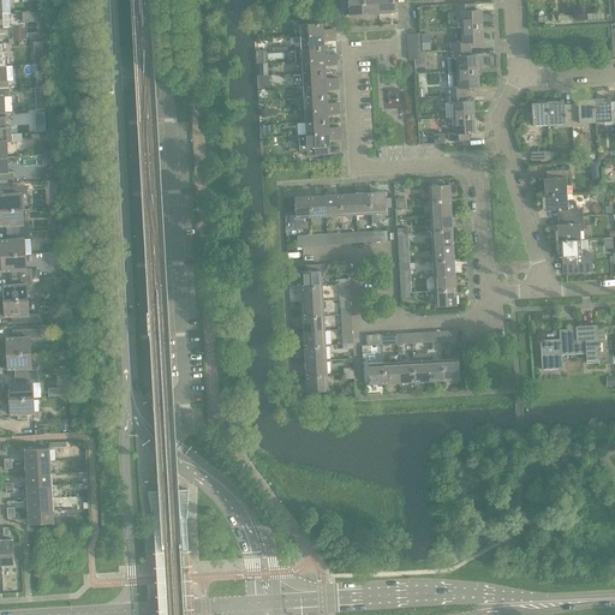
[(365,15),(363,0),(348,0),(350,16),(365,15)]
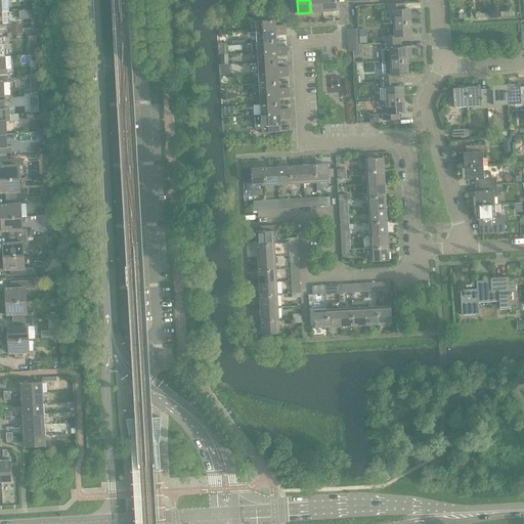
[(322,0),(309,0),(311,12),(323,11),(322,0)]
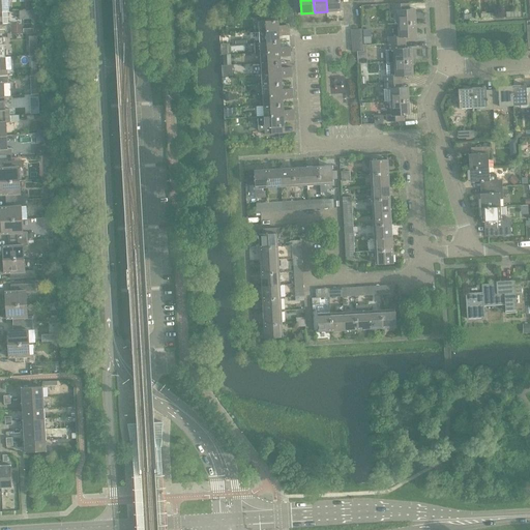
[(340,0),(326,0),(327,11),(341,10),(340,0)]
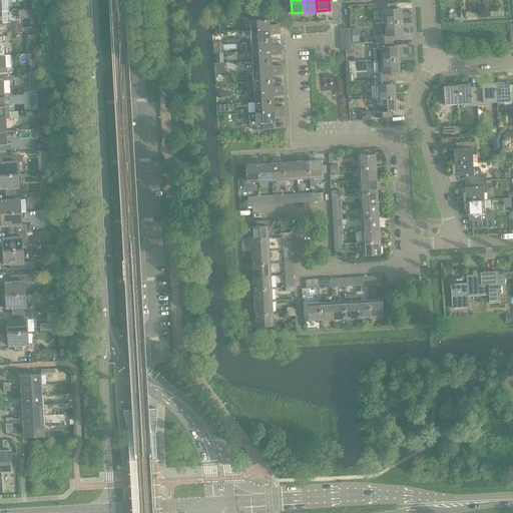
[(385,10),(386,23),(403,22),(402,9),(397,9),(396,3),(380,4),(380,11),(385,10)]
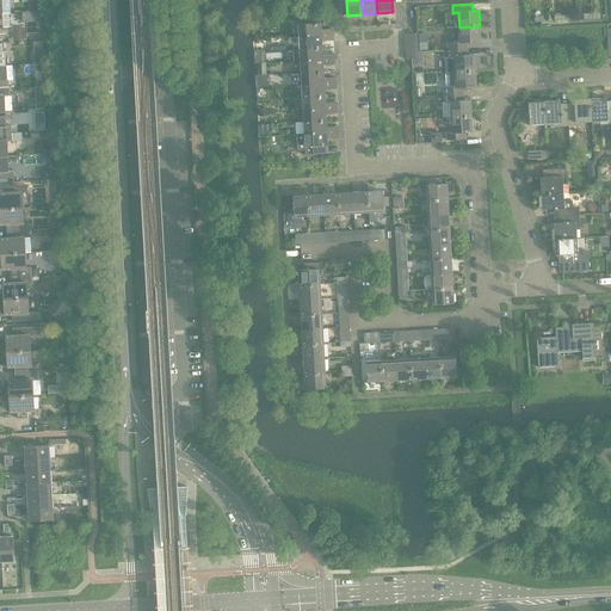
[(297,25),(298,37),(333,35),(333,30),(321,30),(320,23),(314,24),(297,25)]
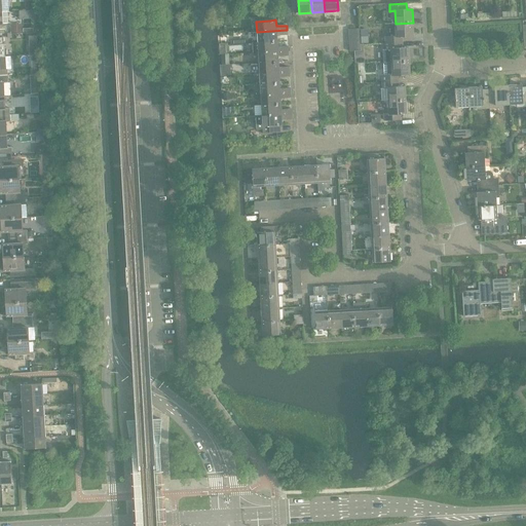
[(385,37),(385,43),(403,42),(403,37),(413,36),(413,23),(396,24),(396,36),(385,37)]
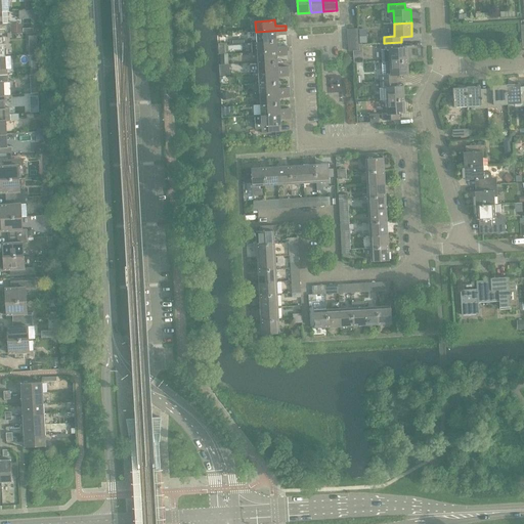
[(22,25),(11,25),(12,33),(22,33),(22,25)]
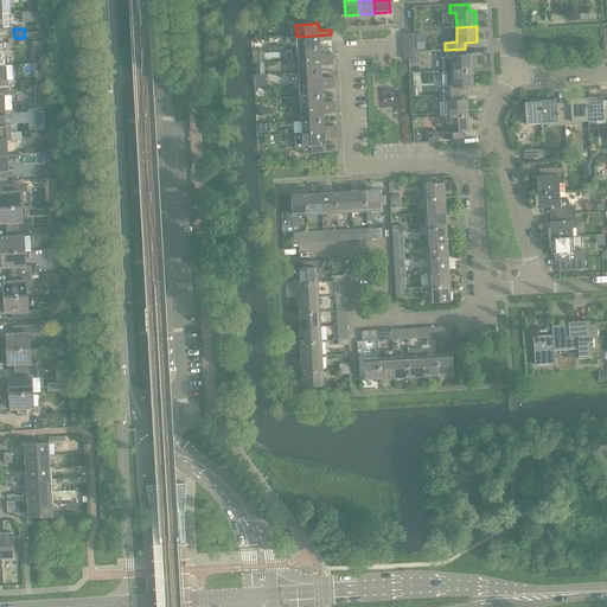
[(331,34),(296,37),(298,49),(320,48),(319,42),(331,40),(331,34)]
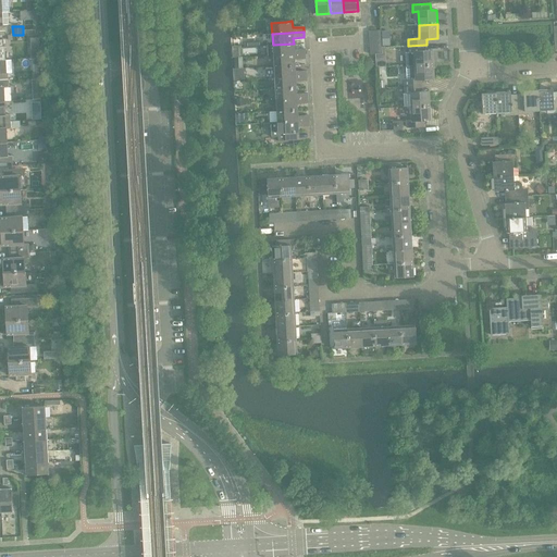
[(273,45),(268,46),(268,57),(273,56),(305,54),(305,49),(294,50),(294,44),(273,45)]
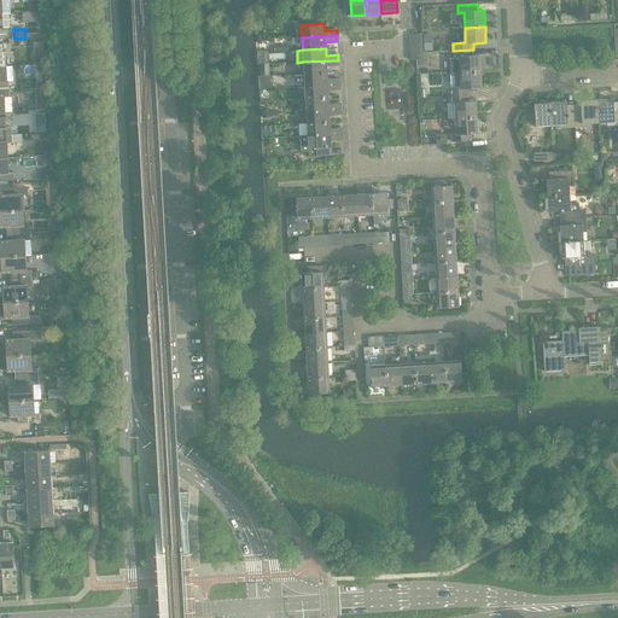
[(450,58),(450,74),(481,71),(481,56),(473,57),(473,50),(453,51),(454,58),(450,58)]
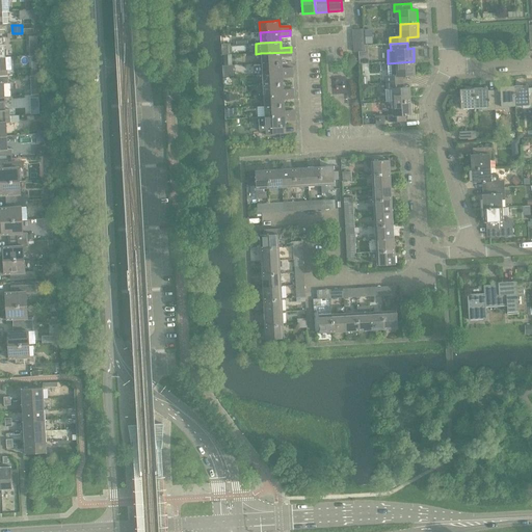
[(291,52),(261,53),(262,64),(282,63),(282,57),(291,57),(291,52)]
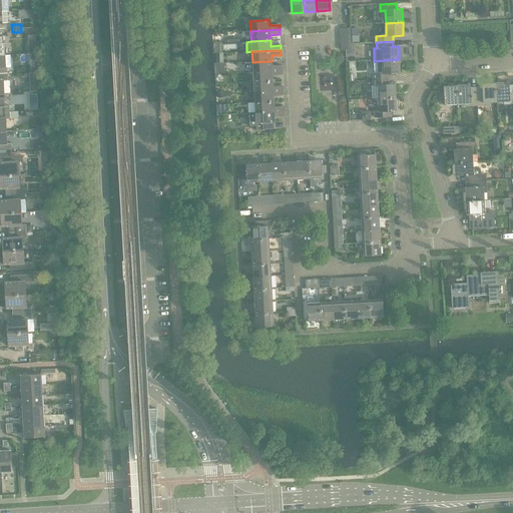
[(373,73),(373,74),(368,74),(369,80),(373,80),(390,79),(389,73),(400,73),(399,59),(374,61),(375,73),(373,73)]
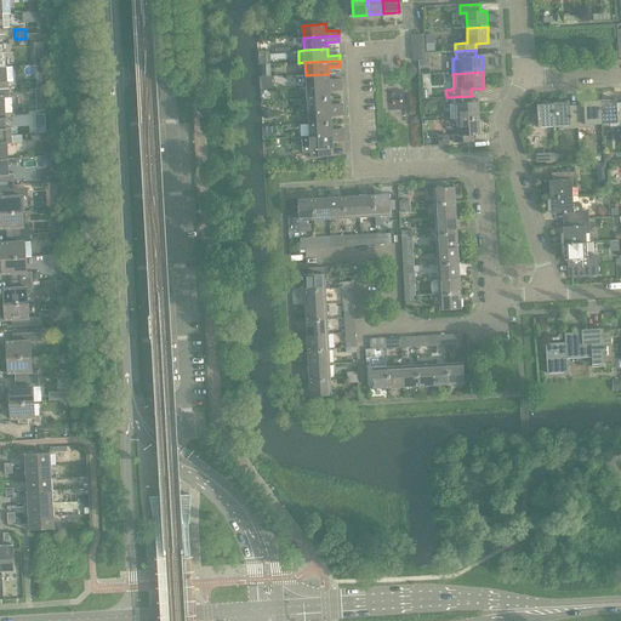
[(329,74),(306,75),(306,87),(341,85),(341,79),(329,80),(329,74)]
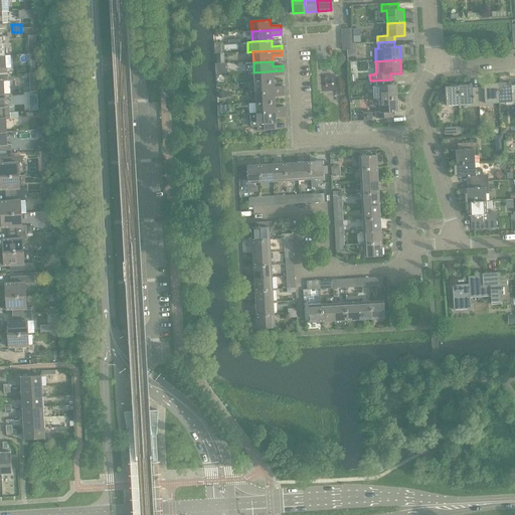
[(283,70),(253,72),(254,82),(274,81),(274,76),(284,75),(283,70)]
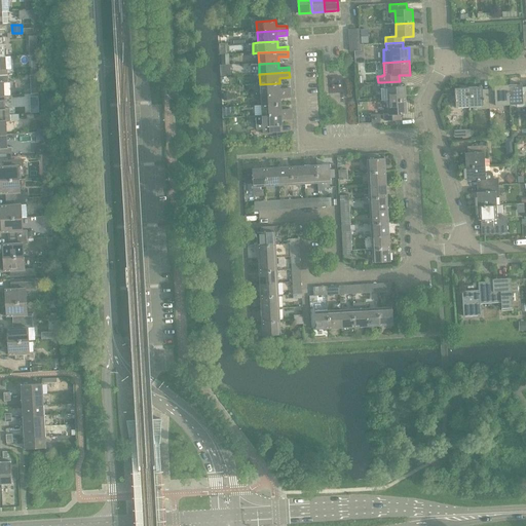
[(0,96),(4,96),(10,96),(9,83),(8,83),(8,76),(0,76),(0,96)]
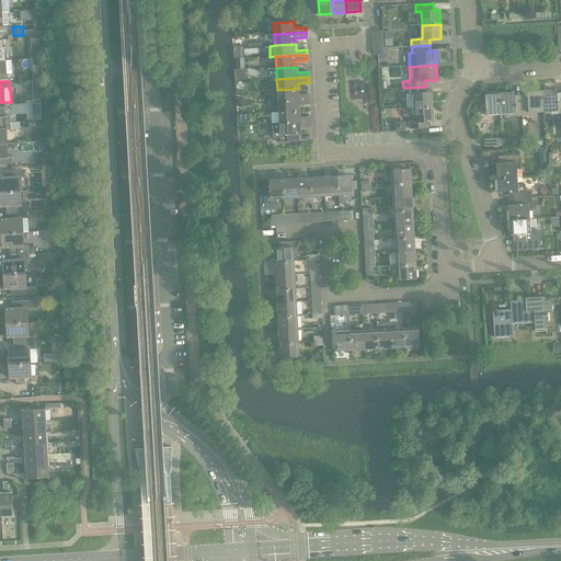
[(426,87),(408,88),(408,94),(407,94),(408,107),(414,107),(433,106),(432,92),(426,92),(426,87)]
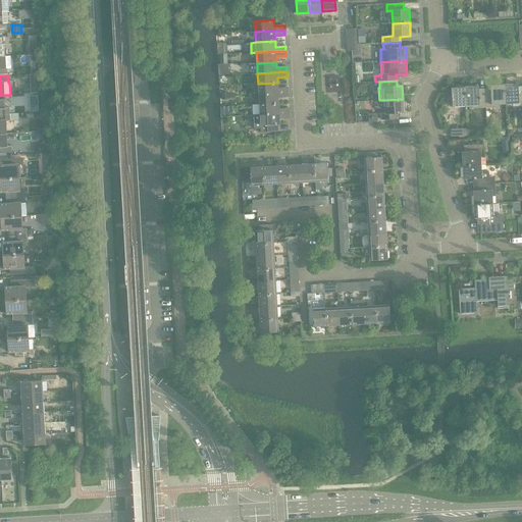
[(277,83),(258,84),(259,94),(289,93),(288,88),(277,88),(277,83)]
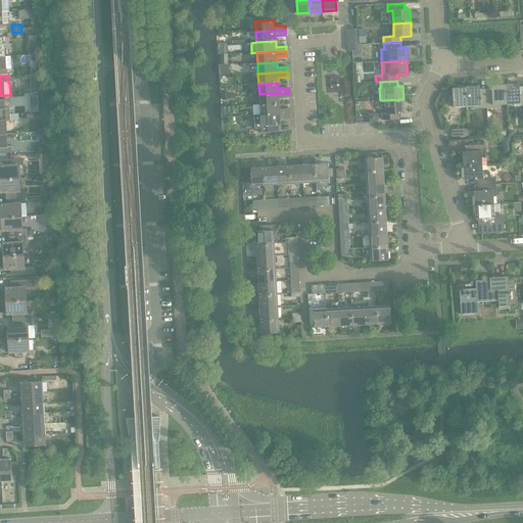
[(491,91),(485,92),(486,108),(493,107),(493,104),(506,104),(505,85),(491,86),(491,91)]
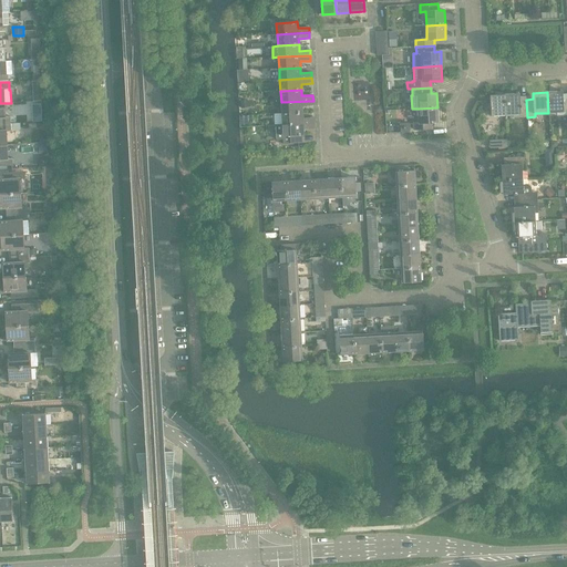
[(563,92),(547,92),(548,113),(563,112),(563,115),(566,114),(566,96),(563,98),(563,92)]
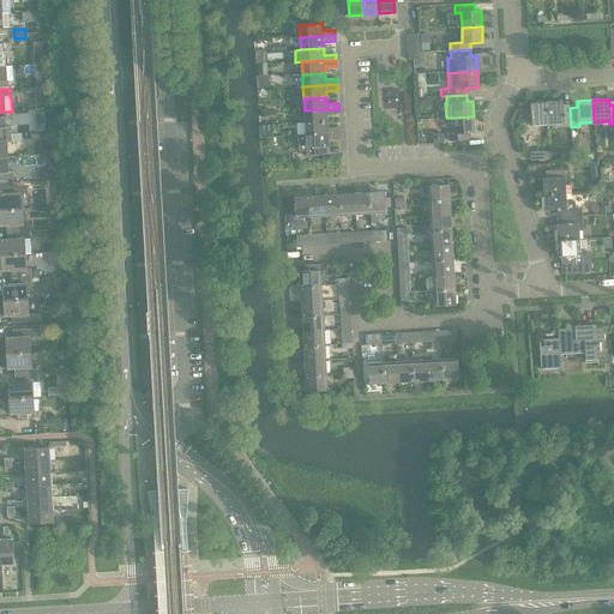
[(548,125),(547,102),(530,103),(531,112),(531,119),(531,126),(548,125)]
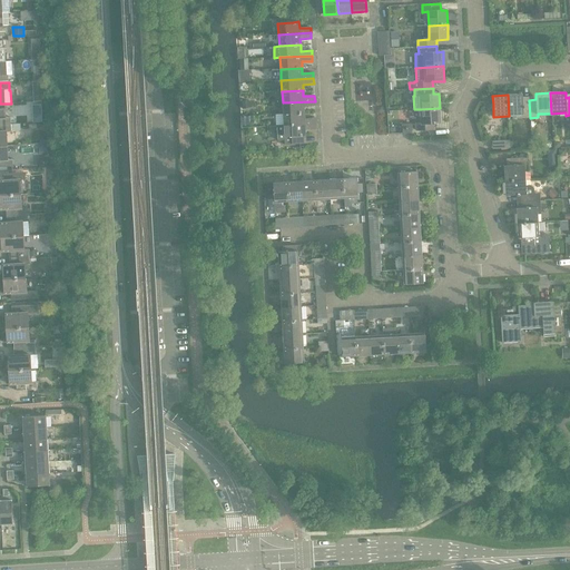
[(522,95),(508,95),(509,116),(523,115),(523,118),(530,118),(529,100),(522,100),(522,95)]
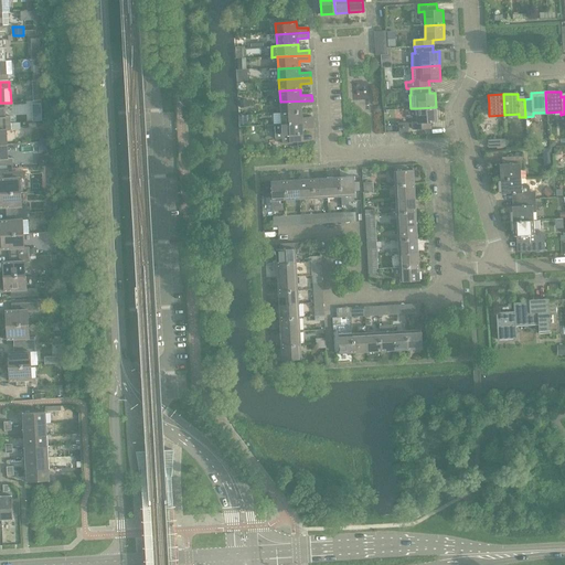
[(312,100),(280,102),(280,113),(301,112),(301,106),(312,105),(312,100)]
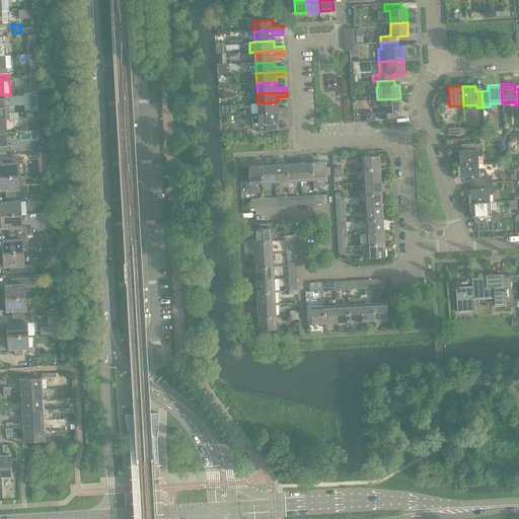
[(4,94),(0,94),(0,114),(10,114),(9,106),(5,106),(4,94)]
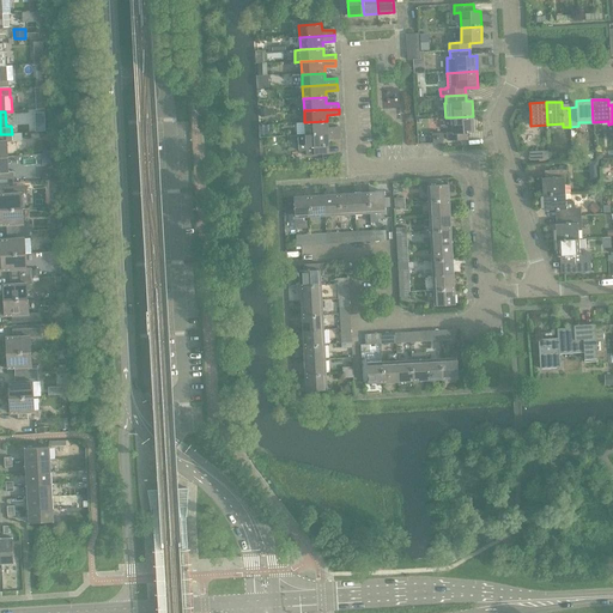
[(473,116),(453,117),(454,133),(448,133),(448,140),(468,139),(467,133),(474,133),(473,116)]
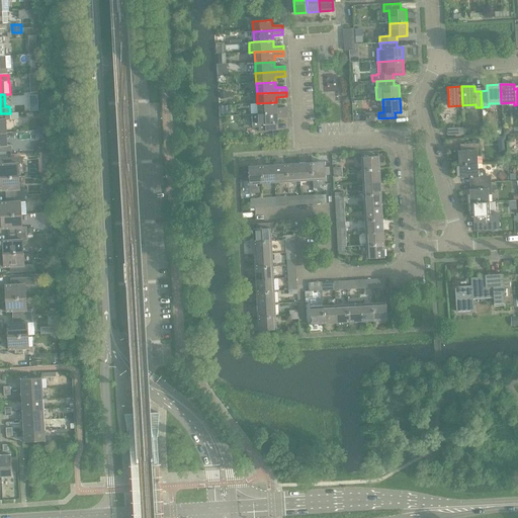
[(276,102),(257,103),(258,114),(287,112),(286,107),(277,108),(276,102)]
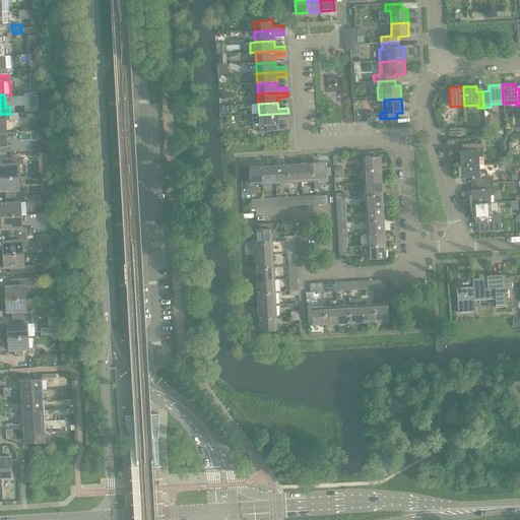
[(288,113),(259,115),(255,115),(253,117),(254,129),(260,128),(260,132),(279,131),(278,124),(278,118),(288,118),(288,113)]
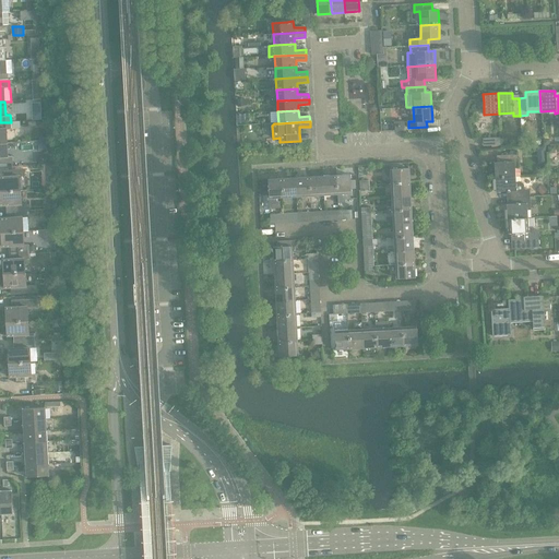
[(394,121),(395,131),(404,131),(404,121),(394,121)]
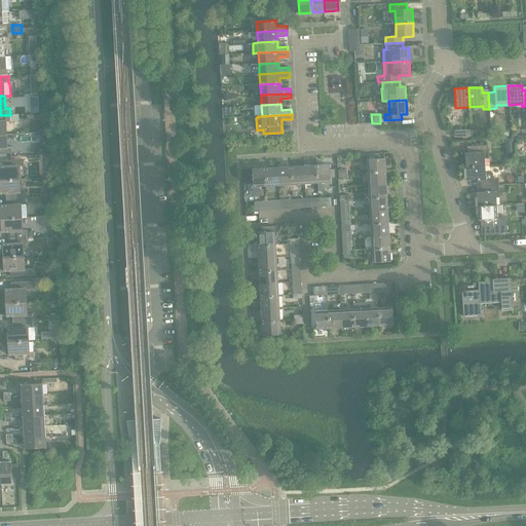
[(0,135),(6,135),(6,122),(10,122),(10,115),(0,115),(0,135)]
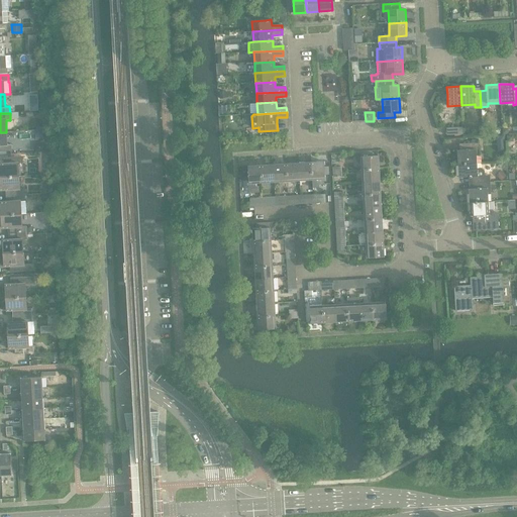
[(6,132),(0,132),(0,151),(12,151),(11,144),(7,144),(6,132)]
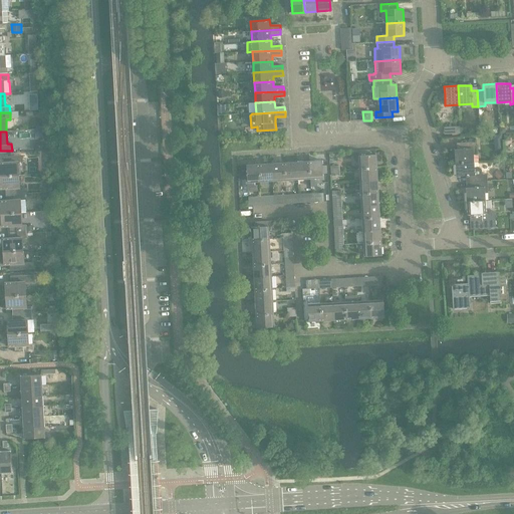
[(501,136),(494,136),(494,144),(502,143),(501,136)]
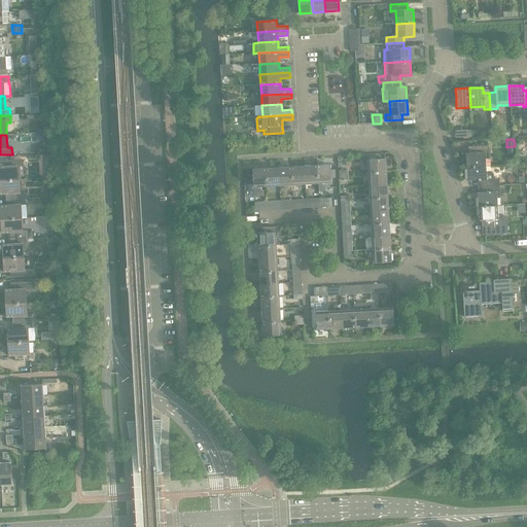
[(466,153),(466,168),(486,167),(485,153),(488,153),(488,146),(471,147),(471,153),(466,153)]
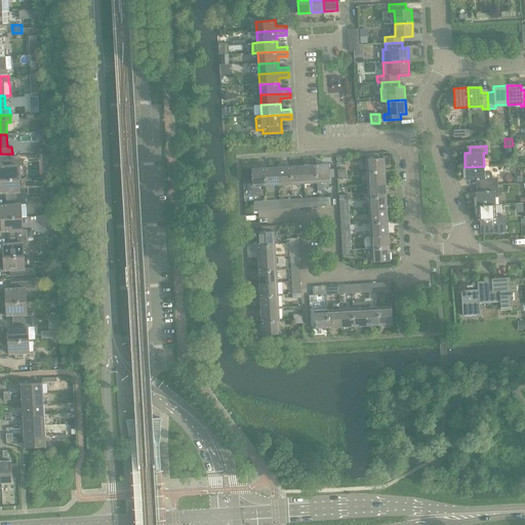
[(0,166),(0,179),(19,178),(18,166),(24,166),(23,159),(4,160),(4,166),(0,166)]
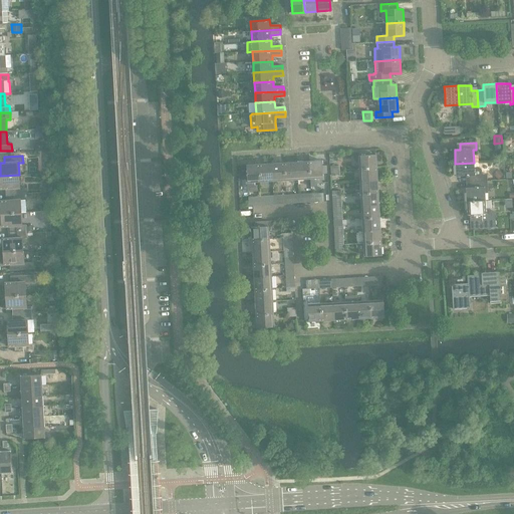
[(358,157),(359,169),(376,168),(375,156),(358,157)]
